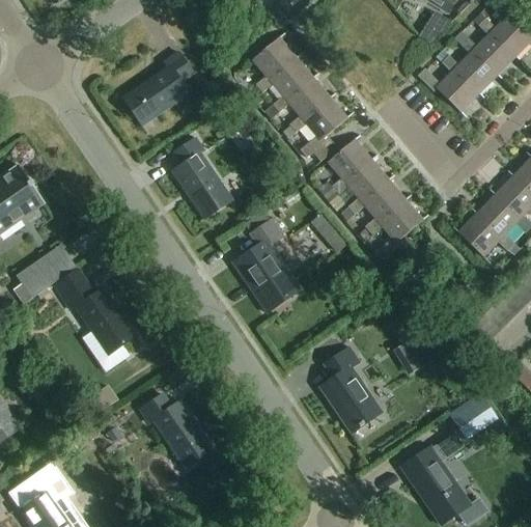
[(278,2),(275,5),(283,15),(290,7),(283,0),(281,0),(278,2)]
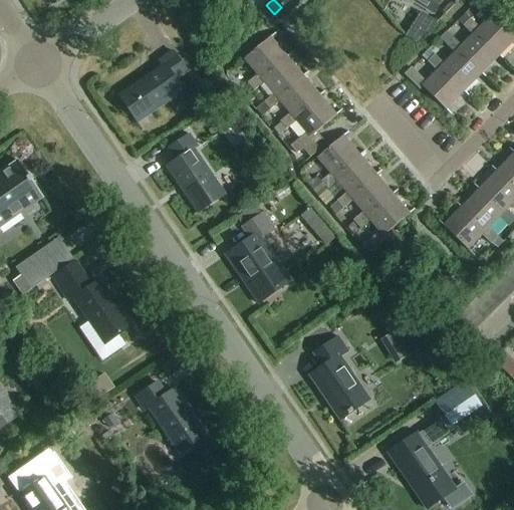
[(407,0),(411,2),(412,0),(415,0),(434,11),(440,0),(407,0)]
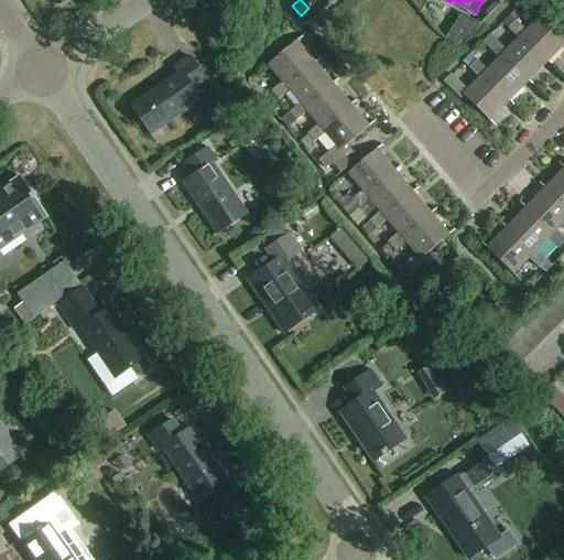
[(453,24),(468,33),(479,22),(462,11),(453,24)]
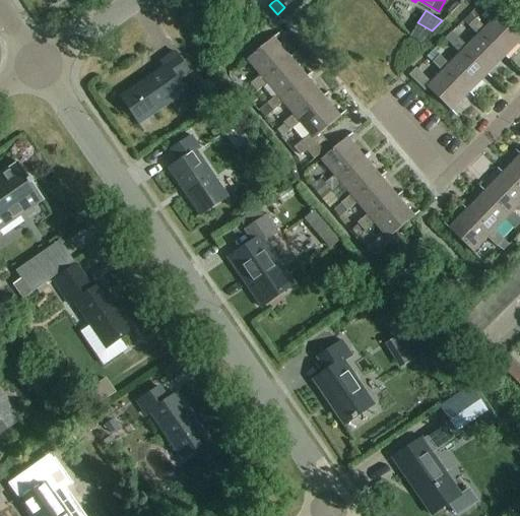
[(475,16),(471,20),(506,53),(519,38),(519,30),(499,10),(484,25),(475,16)]
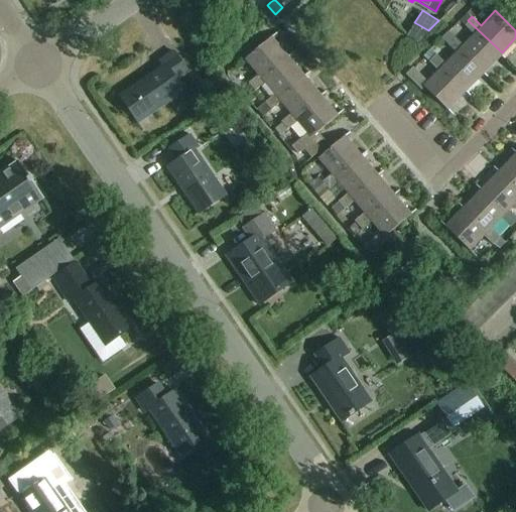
[(468,20),(472,16),(467,11),(463,14),(460,18),(465,23),(468,20)]
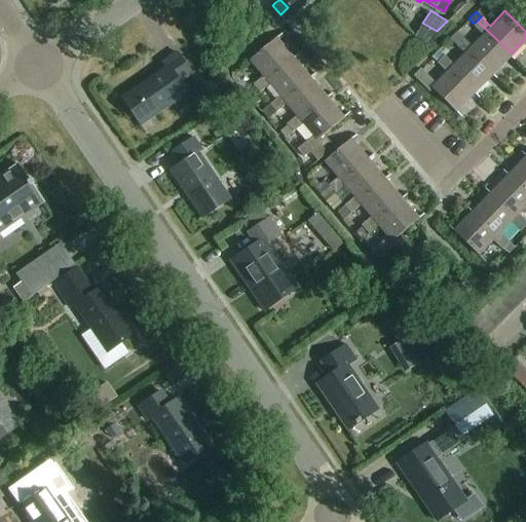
[(462,35),(459,39),(493,72),(512,53),(477,21),(474,24),(483,33),(472,44),(462,35)]
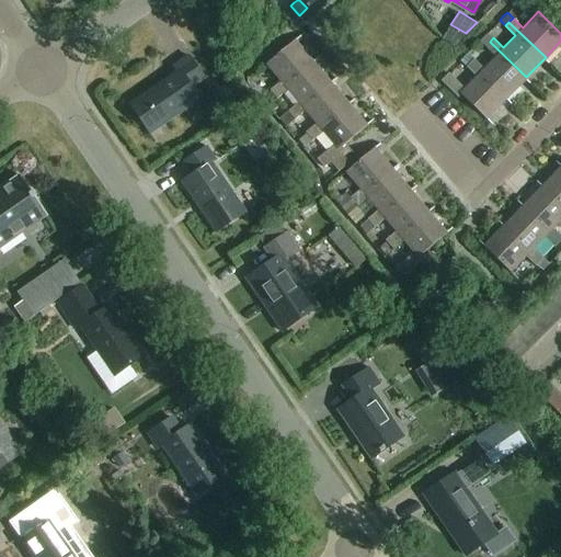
[(485,45),(490,42),(493,37),(488,31),(480,38),(485,45)]
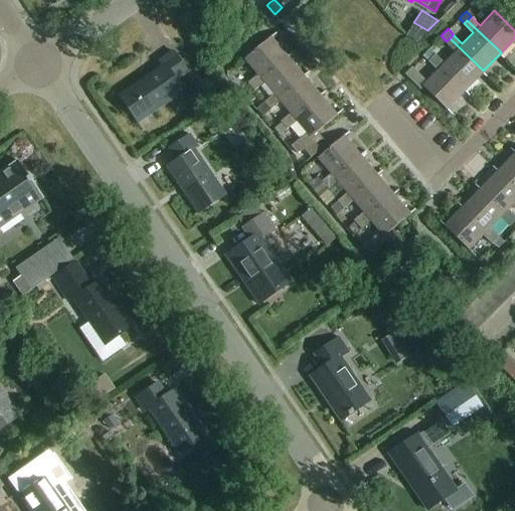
[(258,72),(248,81),(251,84),(288,54),(271,35),(244,57),(258,72)]
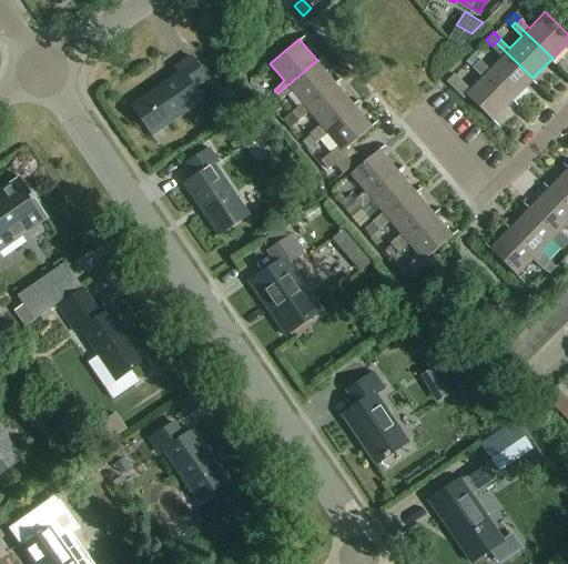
[(480,58),(476,62),(513,99),(533,78),(496,42),(492,46),(501,56),(490,68),(480,58)]
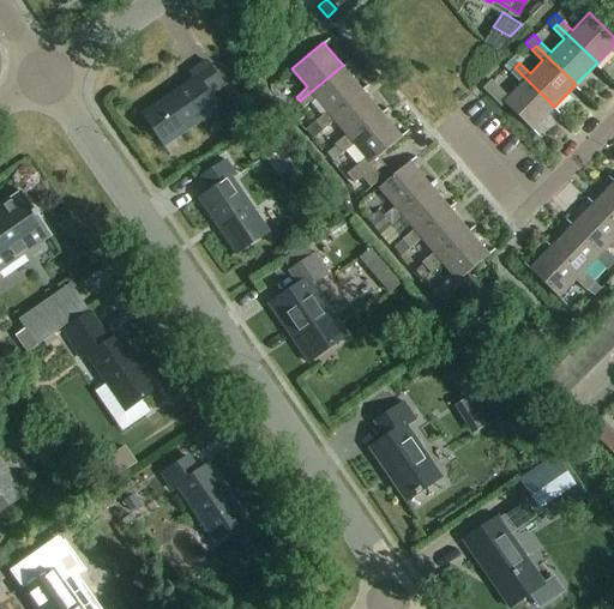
[(224,83),(208,59),(190,71),(194,77),(143,112),(163,143),(220,106),(210,92),(224,83)]
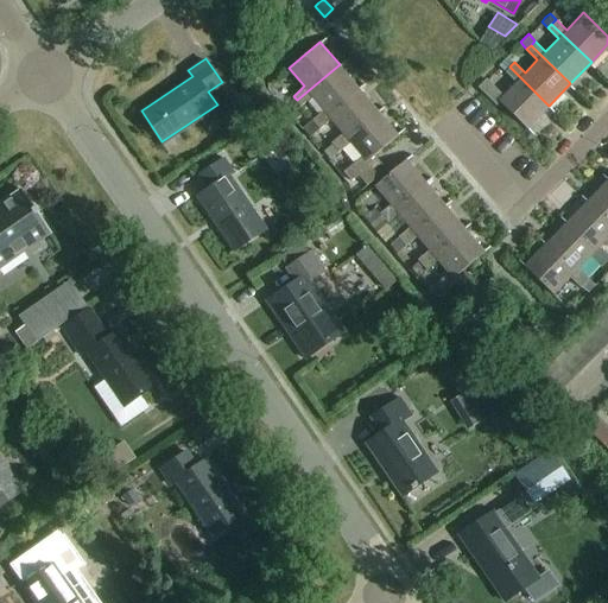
[(312,119),(316,124),(359,87),(340,64),(297,100),(301,105),(311,95),(324,108),(312,119)]
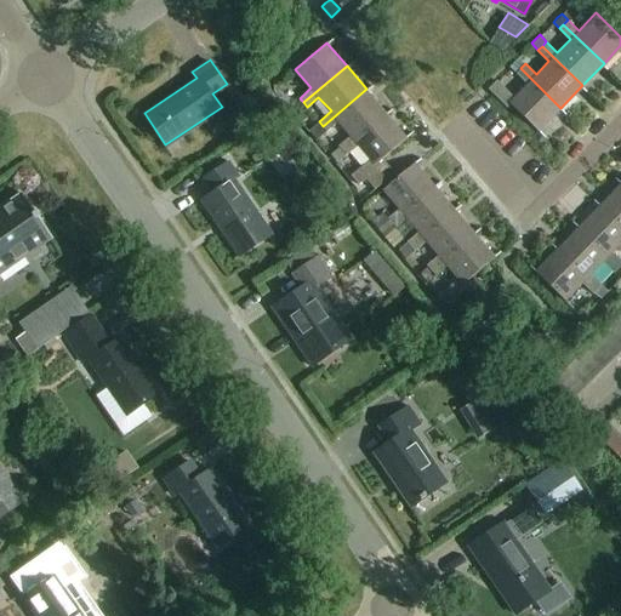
[(560,108),(520,68),(517,72),(528,83),(514,96),(497,79),(489,87),(508,106),(511,103),(539,130),(560,108)]
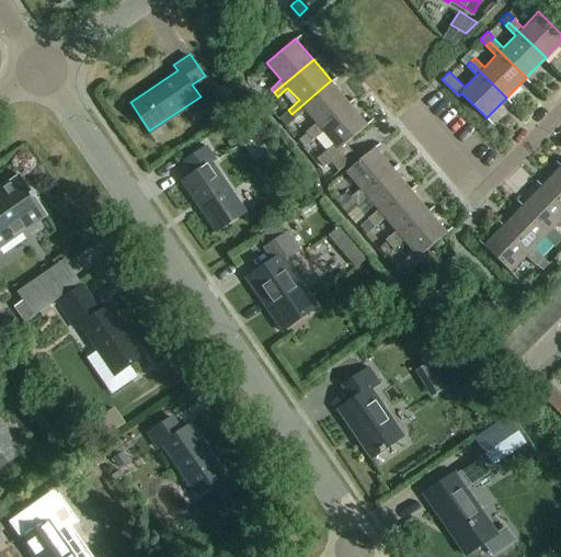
[(350,102),(331,80),(292,114),(295,117),(306,109),(317,122),(306,131),(310,135),(350,102)]
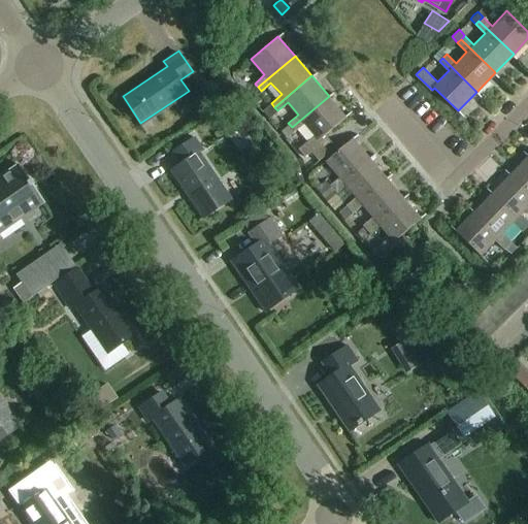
[(305,155),(311,151),(319,160),(335,146),(325,134),(345,116),(329,96),(292,127),(295,130),(304,122),(315,134),(299,148),(305,155)]
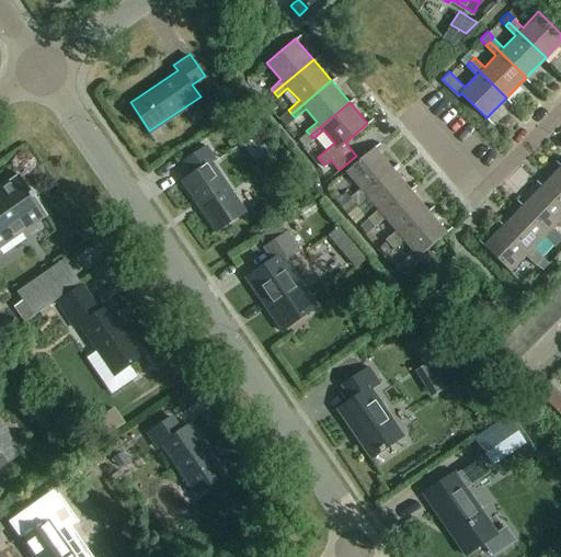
[(216,158),(207,145),(185,159),(194,172),(183,180),(217,229),(245,211),(212,161),(216,158)]
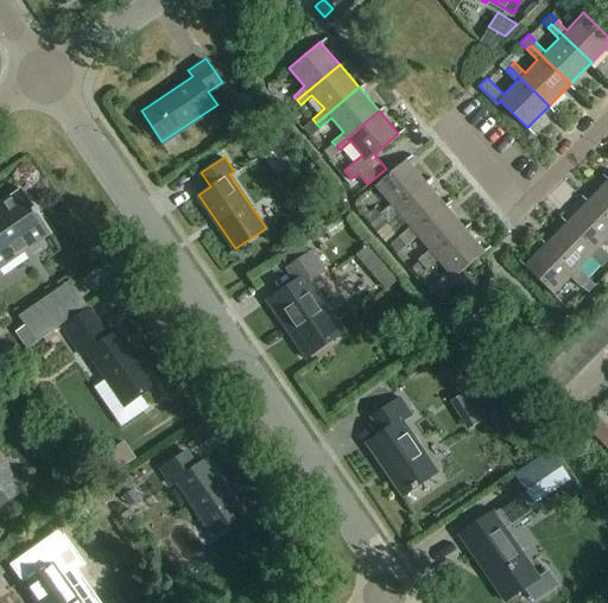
[(379,213),(384,217),(425,182),(406,158),(375,184),(391,203),(379,213)]
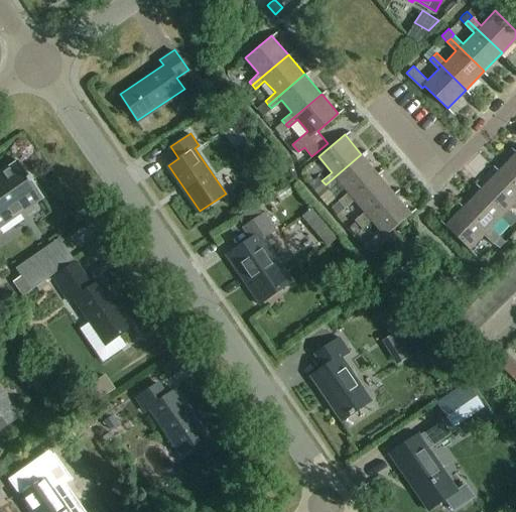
[(515,151),(499,169),(515,185),(515,151)]
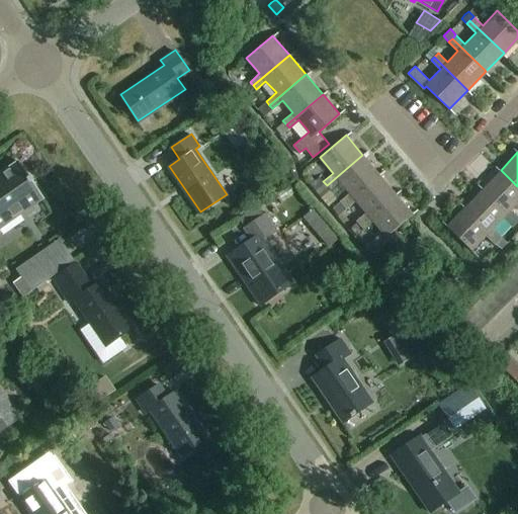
[(340,200),(343,204),(379,174),(362,155),(327,185),(330,188),(339,180),(349,192),(340,200)]
